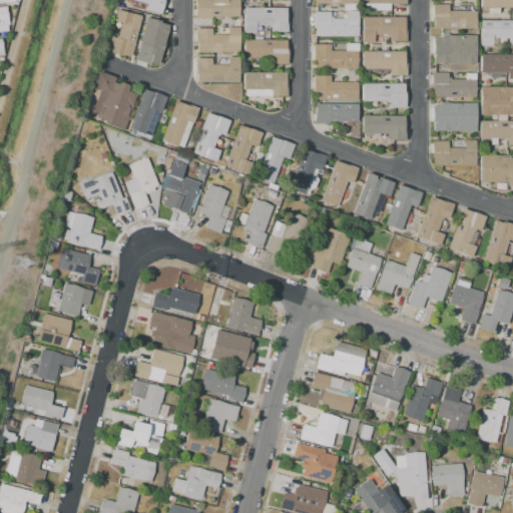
[(164,0),(160,15),(144,10),(145,8),(142,7),(142,10),(131,7),(133,1),(129,0),(164,0)]
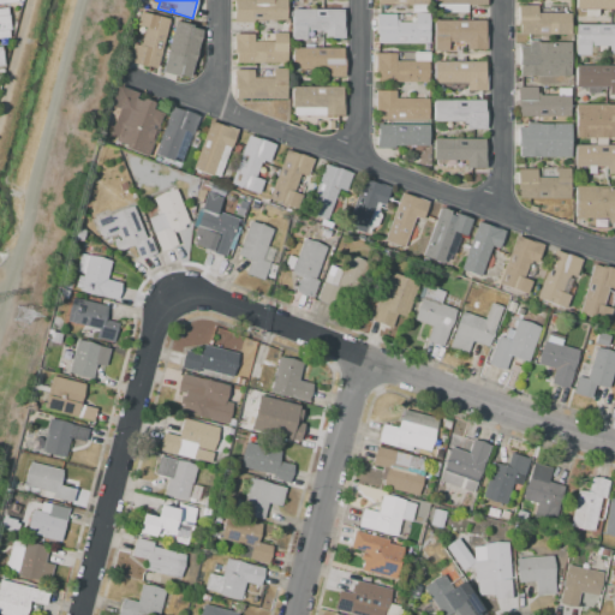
[(286,0),(286,22),(234,21),(234,0),(286,0)]
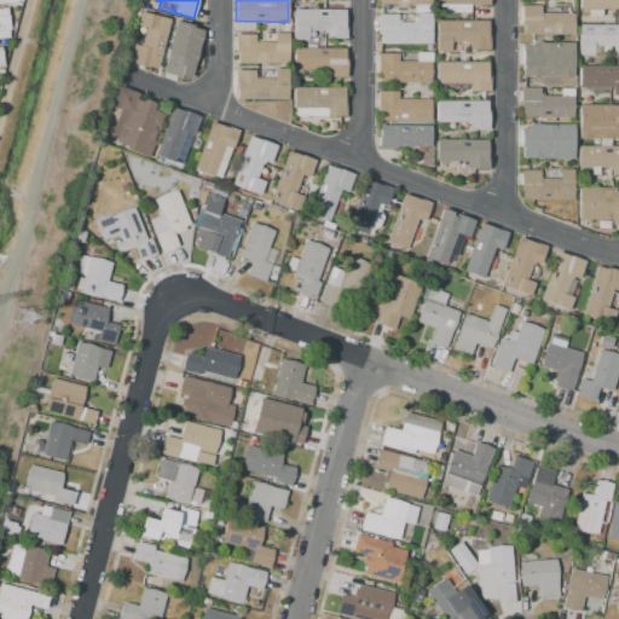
[(444,12),(468,12),(468,5),(487,5),(487,0),(434,0),(434,4),(444,4),(444,12)]
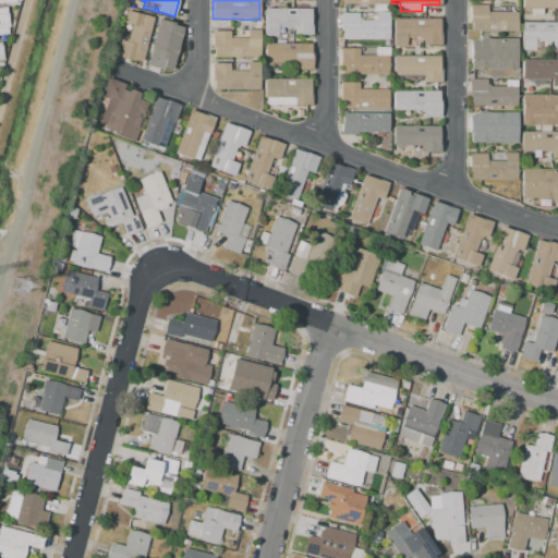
[(557,0),(557,9),(521,9),(521,0),(557,0)]
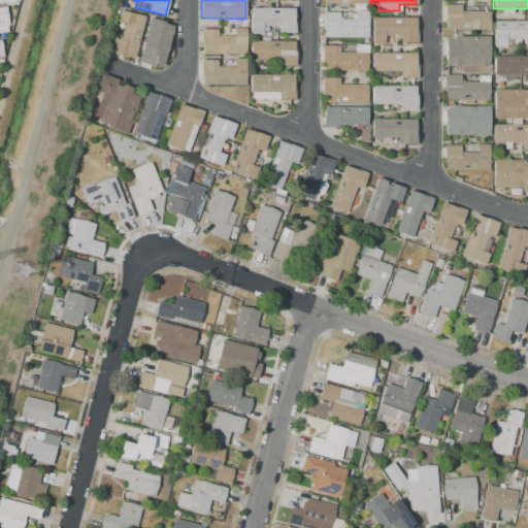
[(489,11),(489,30),(444,30),(444,22),(443,22),(443,5),(461,5),(461,11),(489,11)]
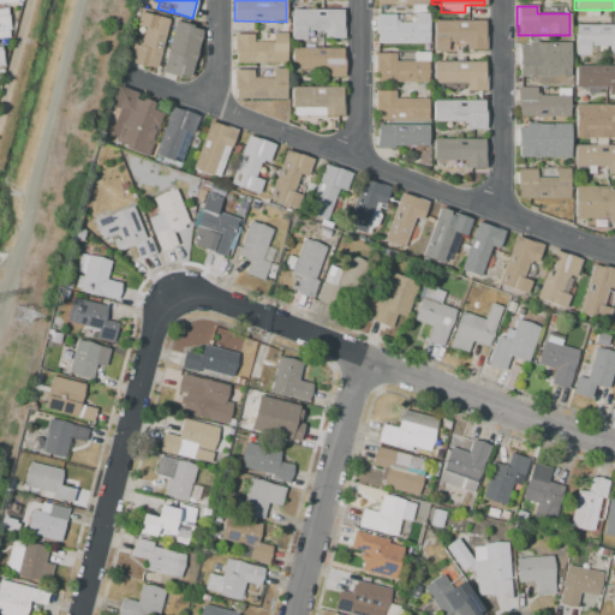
[(0,37),(0,7),(9,7),(9,16),(10,15),(11,25),(10,25),(11,30),(9,30),(10,37),(0,37)]
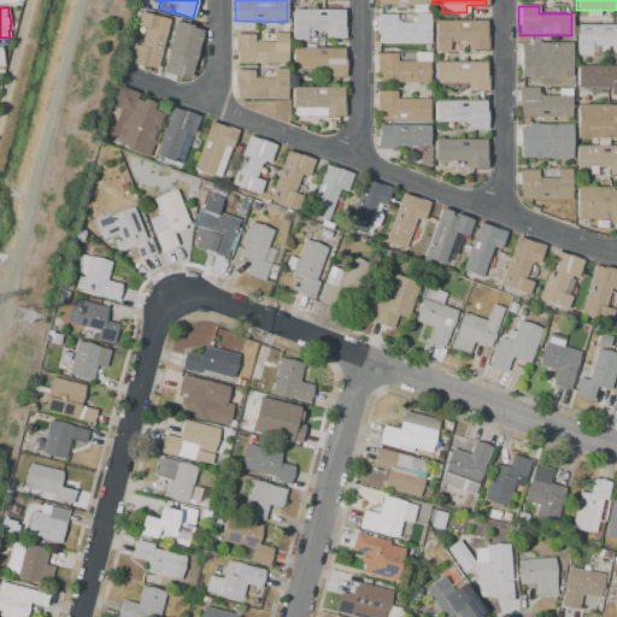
[(344,10),(344,21),(345,21),(345,40),(292,40),(293,9),(344,10)]
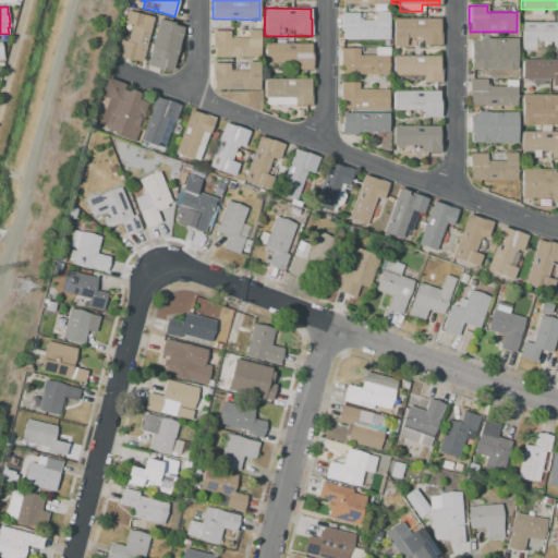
[(153,17),(141,62),(116,56),(120,39),(125,40),(125,38),(126,38),(131,25),(122,23),(126,10),(153,17)]
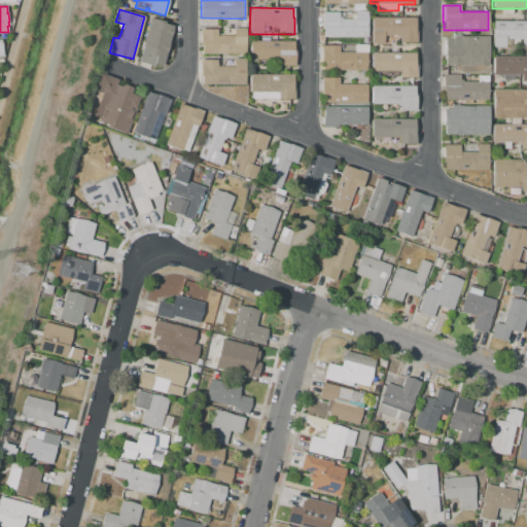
[(367,11),(366,38),(323,37),(323,29),(321,29),(321,12),(340,12),(340,18),(342,18),(342,19),(355,19),(355,10),(367,11)]
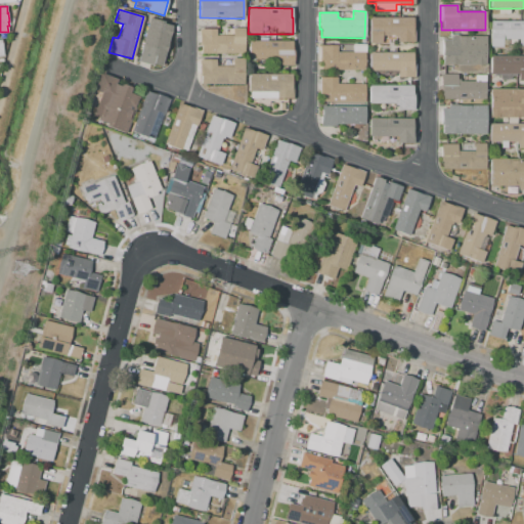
[(148,17),(165,23),(165,24),(173,26),(162,67),(137,60),(148,17)]
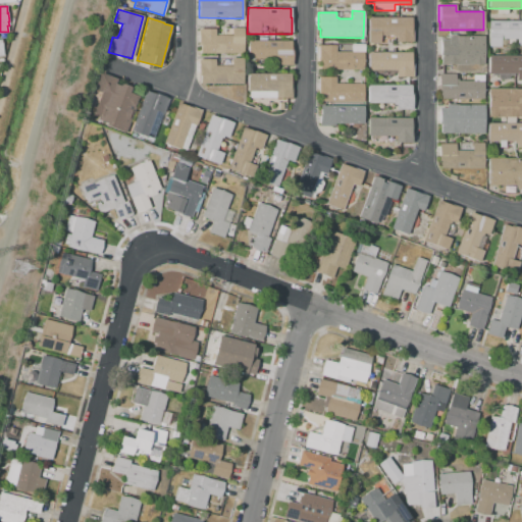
[(411,18),(411,25),(413,25),(412,43),(396,43),(396,38),(393,38),(393,36),(379,36),(379,44),(367,44),(368,18),(411,18)]
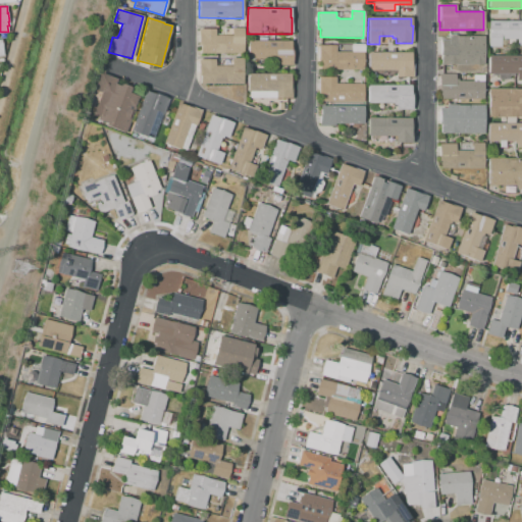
[(487,21),(521,21),(521,45),(517,45),(517,39),(501,39),(501,47),(487,46),(487,21)]
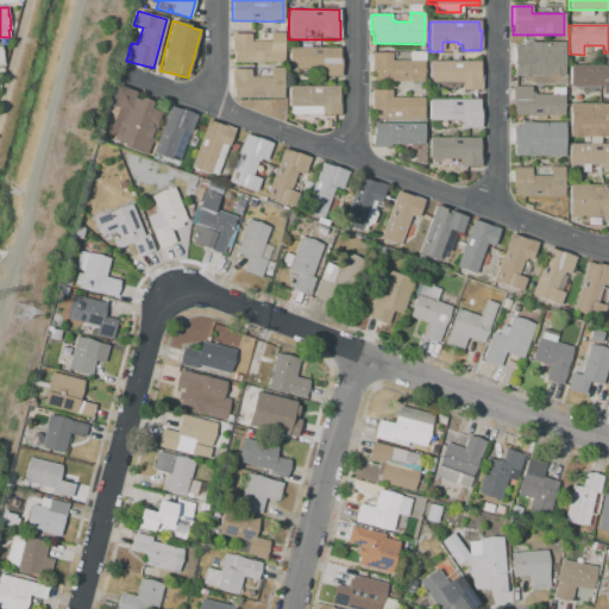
[(284,32),(283,62),(233,62),(233,33),(250,33),(250,41),(270,41),(270,32),(284,32)]
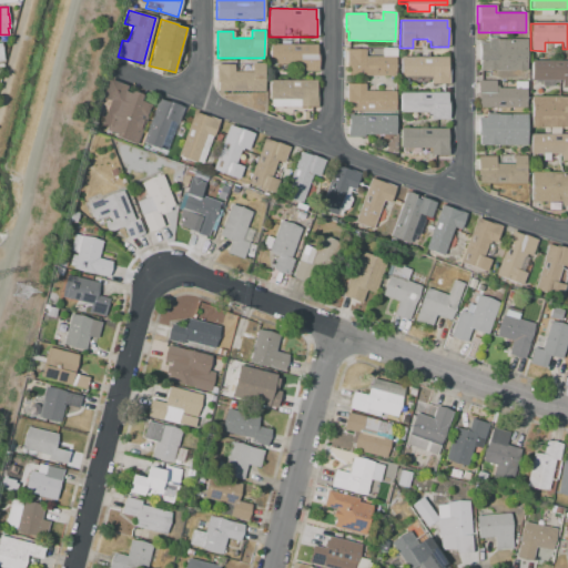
[(487,39),(526,39),(526,70),(478,70),(478,42),(487,42),(487,39)]
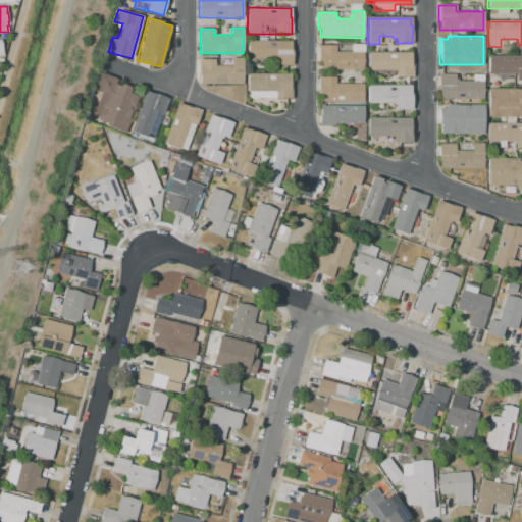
[(248,40),(293,41),(293,58),(292,58),(291,66),(250,65),(250,59),(248,59),(248,40)]
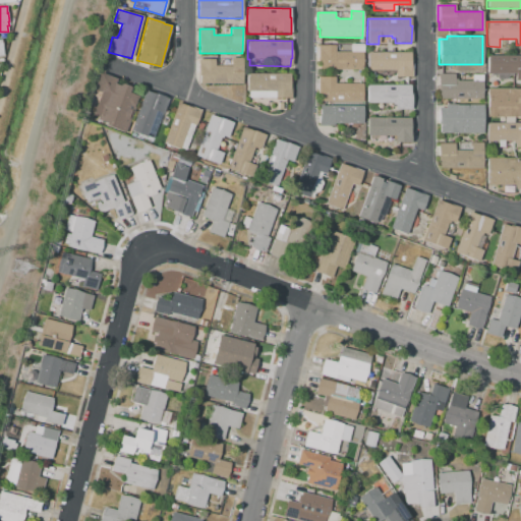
[(319,44),(335,44),(335,52),(350,52),(350,44),(363,44),(363,53),(362,53),(361,69),(319,69),(319,44)]
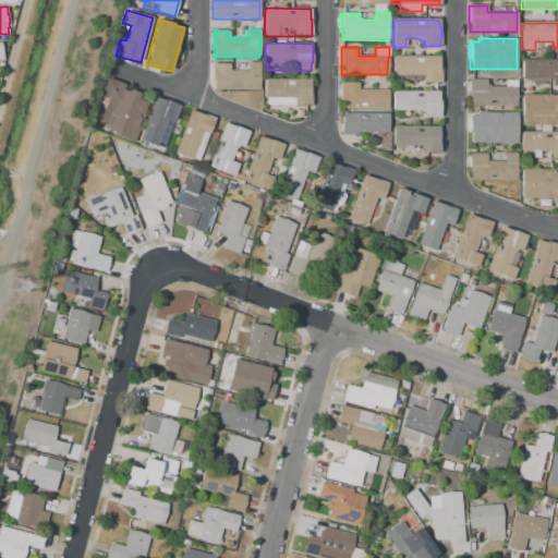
[(392,55),(439,56),(439,63),(441,63),(441,83),(423,83),(423,75),(391,75),(392,55)]
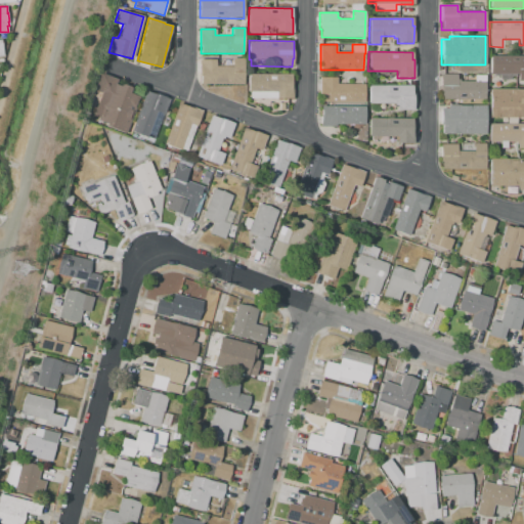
[(523,55),(523,81),(518,81),(518,74),(489,74),(489,55),(523,55)]
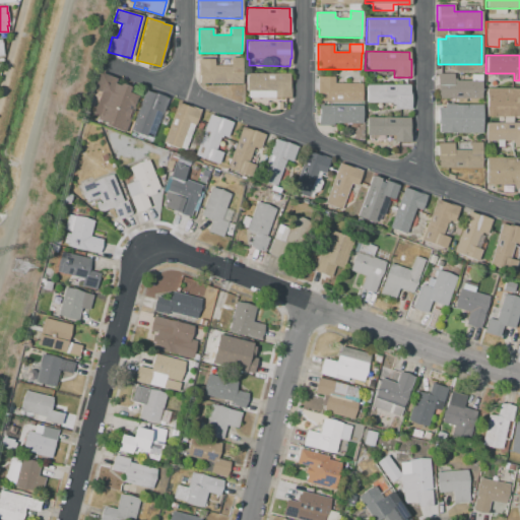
[(197,59),(214,59),(214,66),(230,66),(230,58),(242,58),(242,83),(198,82),(198,75),(197,75),(197,59)]
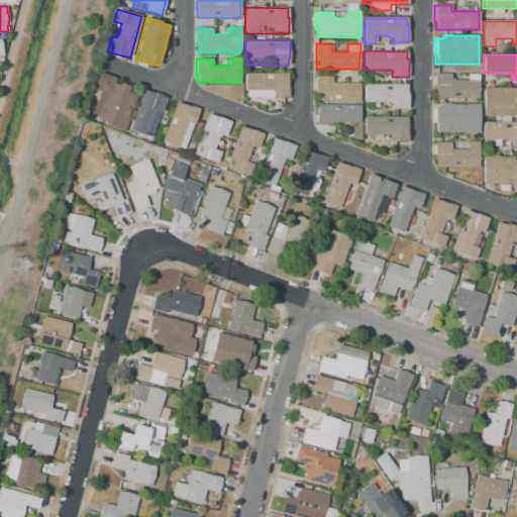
[(136,96),(123,132),(104,125),(105,123),(96,120),(97,117),(91,114),(99,91),(92,89),(98,72),(115,78),(113,83),(119,85),(119,82),(130,86),(128,92),(136,96)]
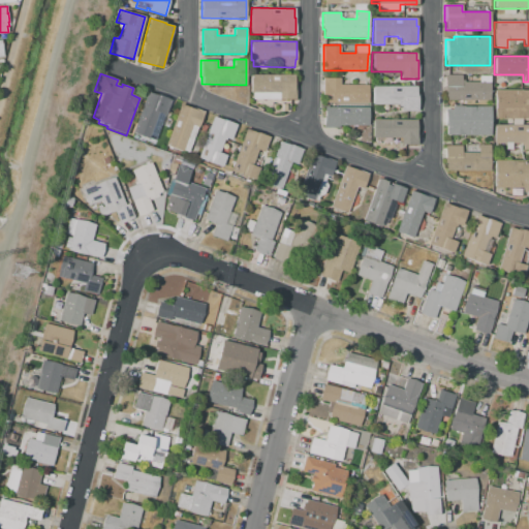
[(294,74),(294,82),(296,82),(296,99),(252,99),(252,93),(249,93),(250,74),(294,74)]
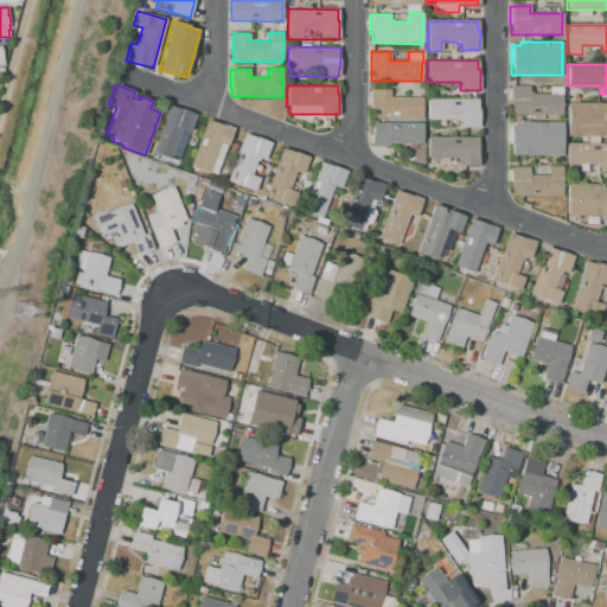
[(561,88),(561,115),(511,115),(511,107),(510,107),(510,85),(529,85),(529,91),(532,91),(532,94),(549,94),(549,88),(561,88)]
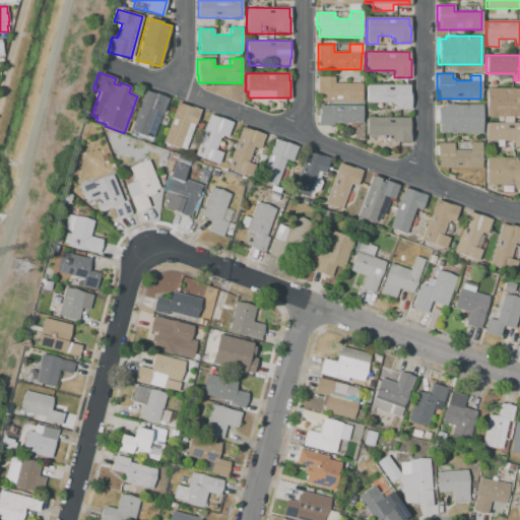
[(361,83),(361,102),(318,102),(318,93),(317,93),(317,76),(334,76),(334,83),(361,83)]
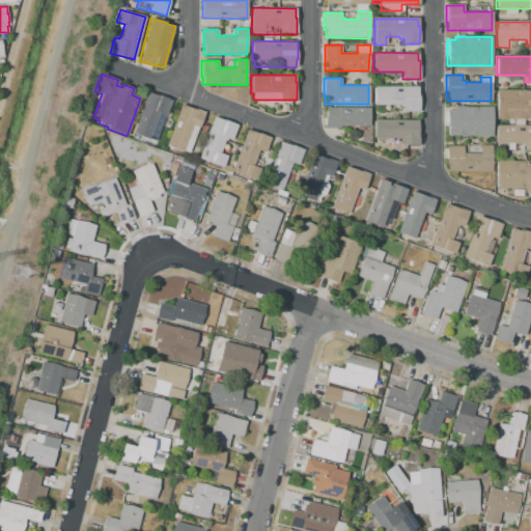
[(418,87),(418,95),(419,95),(419,112),(401,112),(402,107),(399,107),(399,105),(373,105),(373,86),(418,87)]
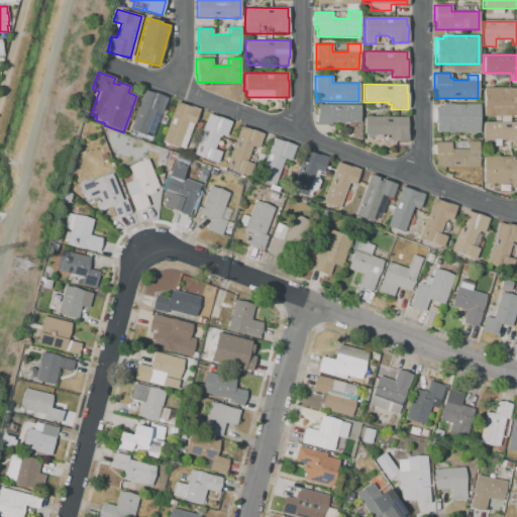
[(484,88),(516,88),(516,116),(483,116),(484,88)]
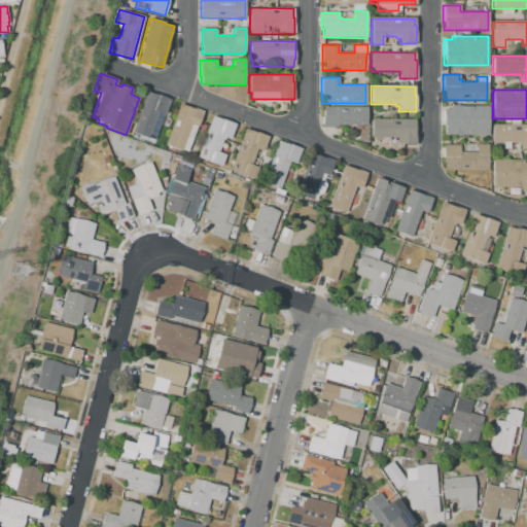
[(153,141),(131,134),(146,91),(172,100),(166,115),(163,114),(153,141)]
